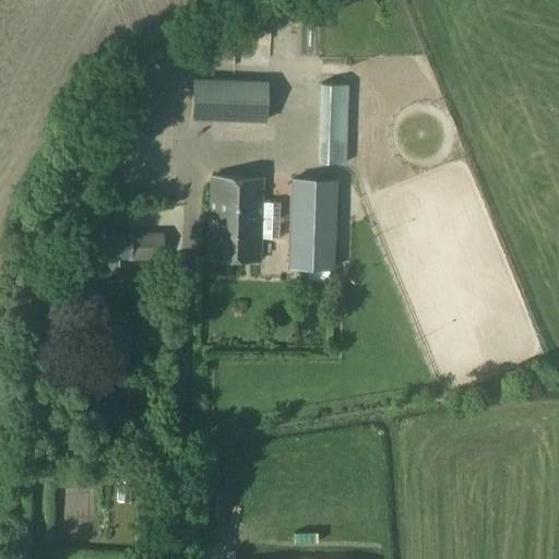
[(250,40),(228,40),(228,58),(249,58),(250,40)]
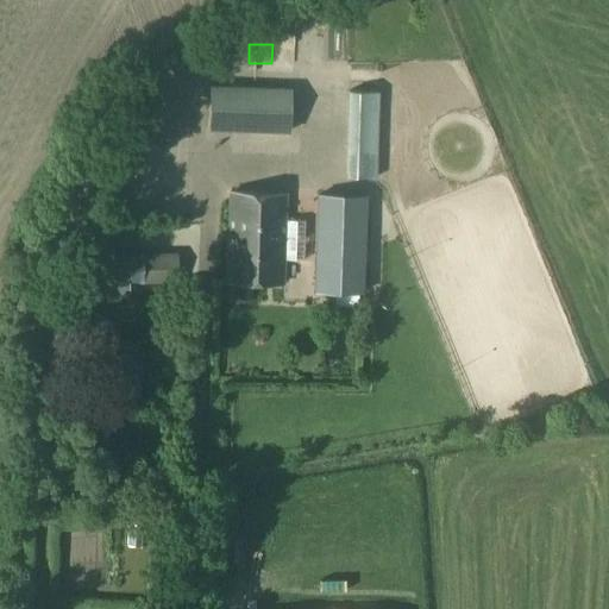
[(290,136),(290,92),(211,88),(209,133),(290,136)]
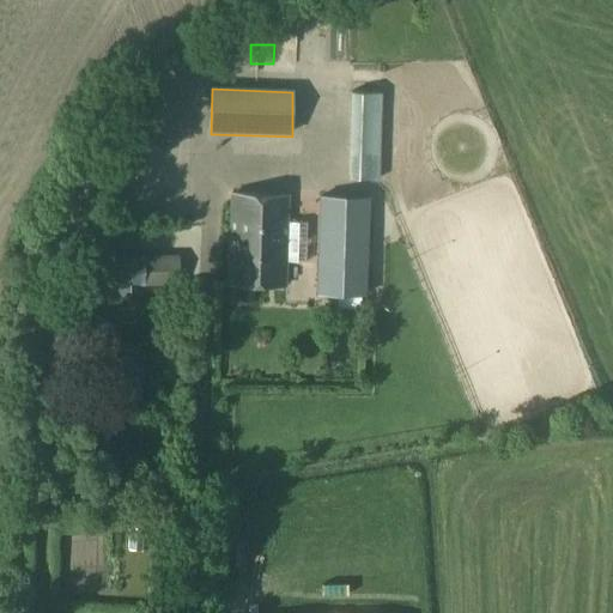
[(382,92),(351,91),(349,178),(380,180),(382,92)]
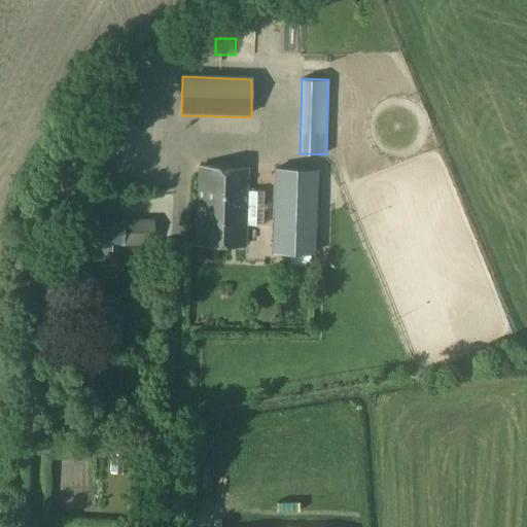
[(246,246),(247,223),(262,223),(264,189),(248,189),(249,168),(199,167),(197,244),(246,246)]
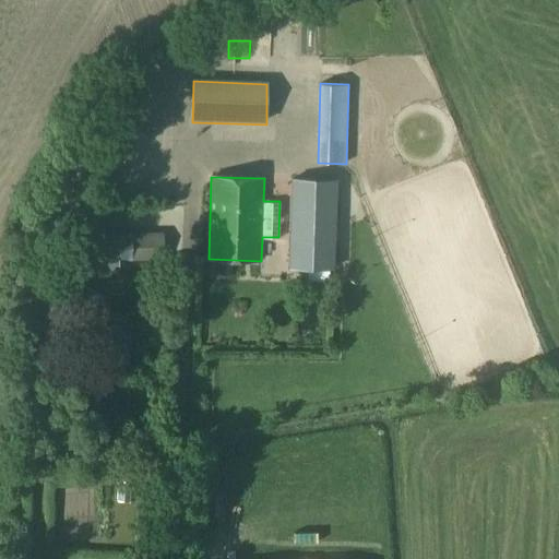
[(290,178),(288,266),(334,268),(336,179),(290,178)]
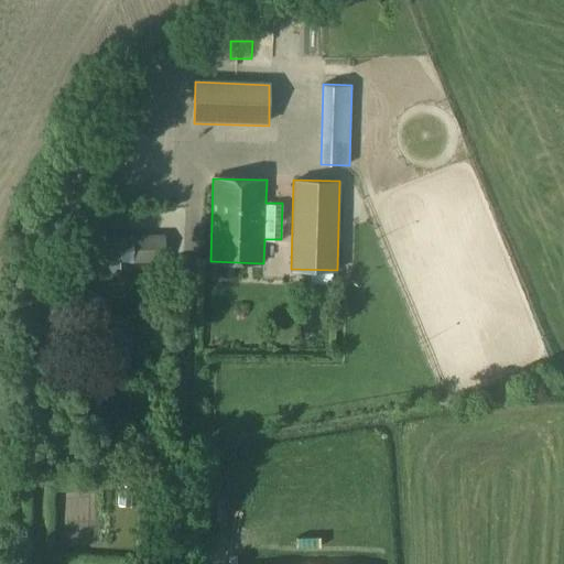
[(77,236),(78,261),(131,260),(131,262),(166,262),(165,234),(77,236)]
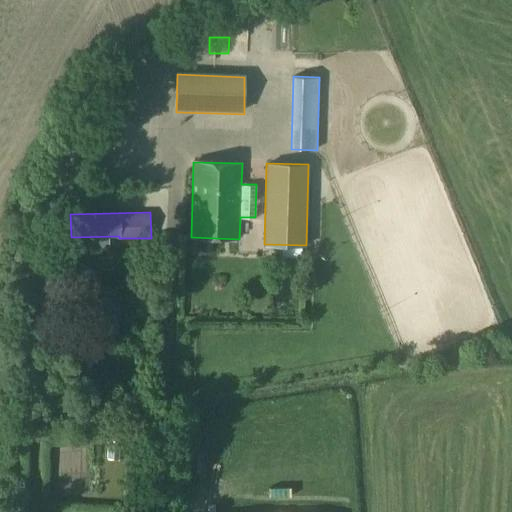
[(116,303),(120,303),(120,289),(85,289),(85,332),(115,333),(116,303)]
